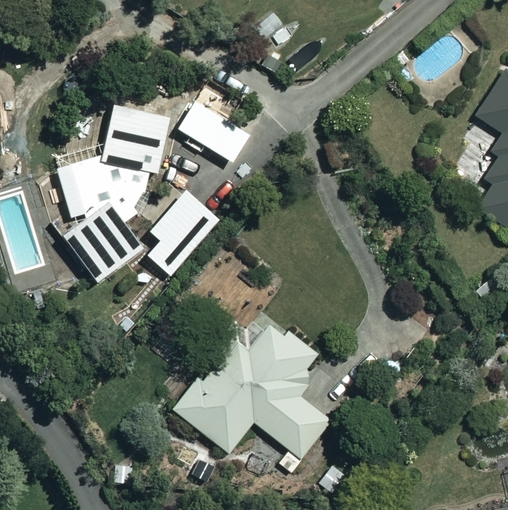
[(286,26),(276,13),(254,31),(264,44),(286,26)]
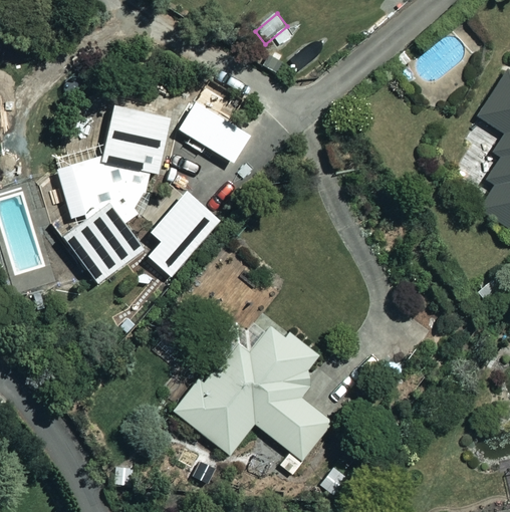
[(481,211),(509,228),(509,69),(480,119),(509,137),(509,146),(488,180),(496,185),(481,211)]
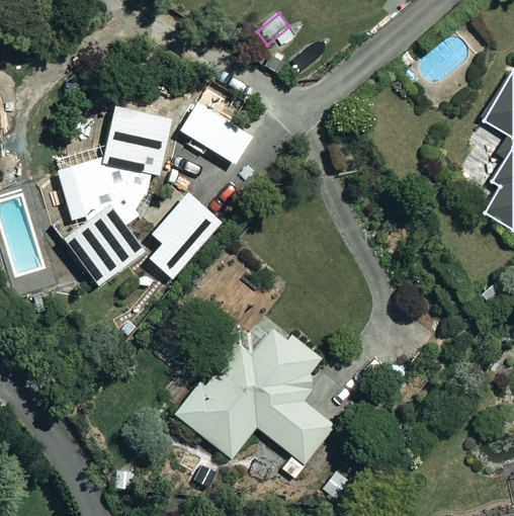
[(254,136),(194,98),(175,129),(235,166),(254,136)]
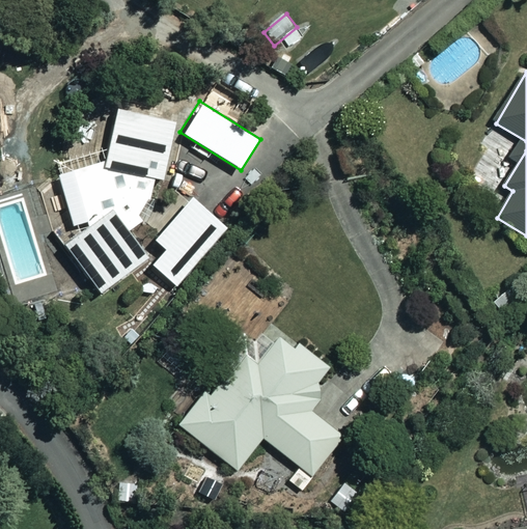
[(175,122),(117,109),(106,161),(73,170),(89,225),(64,244),(101,293),(148,257),(129,230),(145,218),(155,177),(162,179),(175,122)]
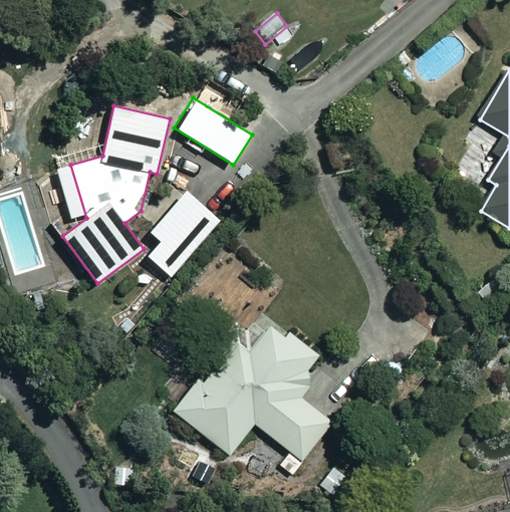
[(222,222),(187,190),(150,231),(161,241),(147,256),(171,278),(222,222)]
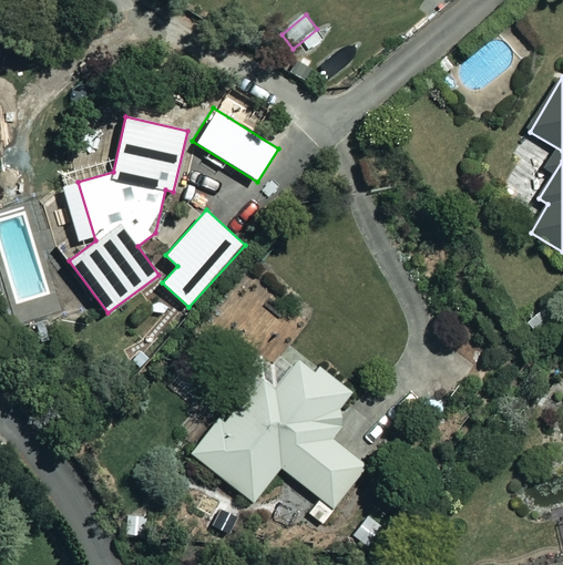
[(352,394),(304,355),(275,390),(263,380),(226,424),(221,420),(193,454),(254,503),(283,468),(323,500),(310,515),(325,526),(370,471),(331,439),(339,429),(340,409),(352,394)]
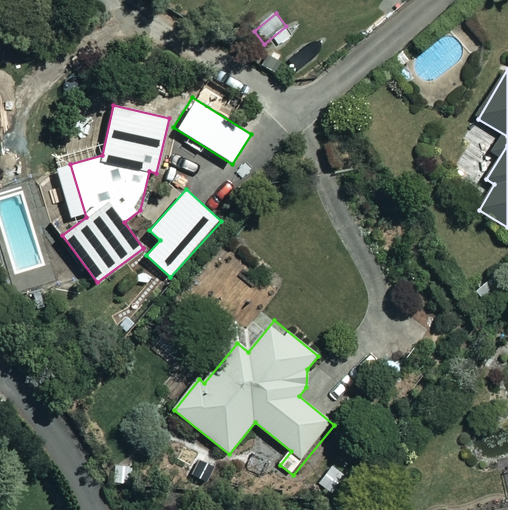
All buildings are outlined.
